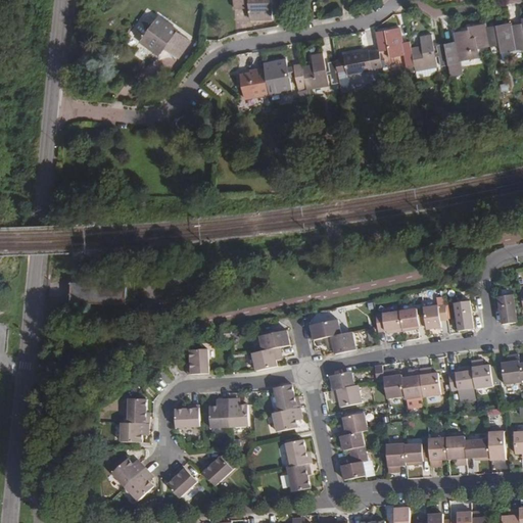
[(234,0),(234,5),(250,4),(250,18),(273,18),(272,0),(234,0)]
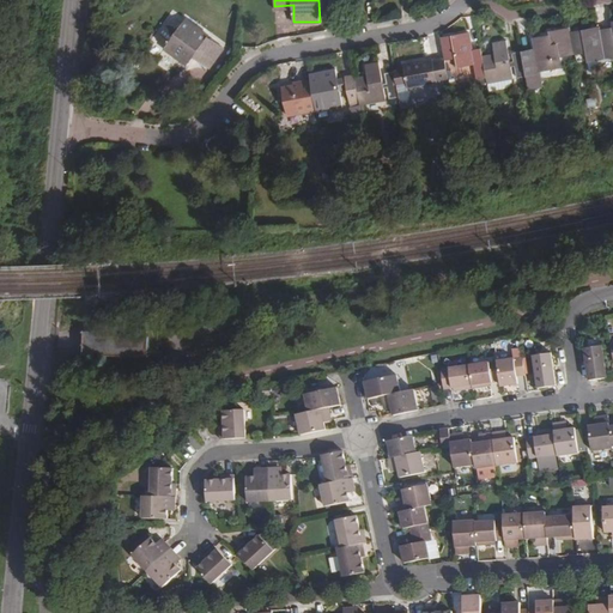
[(173,17),(157,38),(167,46),(164,48),(187,65),(193,58),(207,68),(223,47),(207,36),(208,35),(186,19),(182,24),(173,17)]
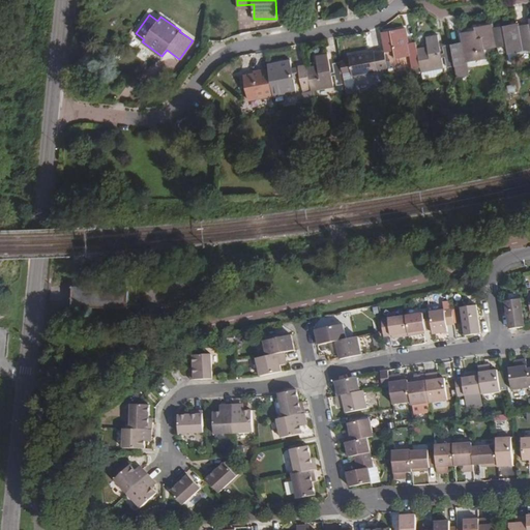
[(494,27),(498,47),(506,46),(508,54),(523,51),(521,41),(521,37),(518,23),(494,27)]
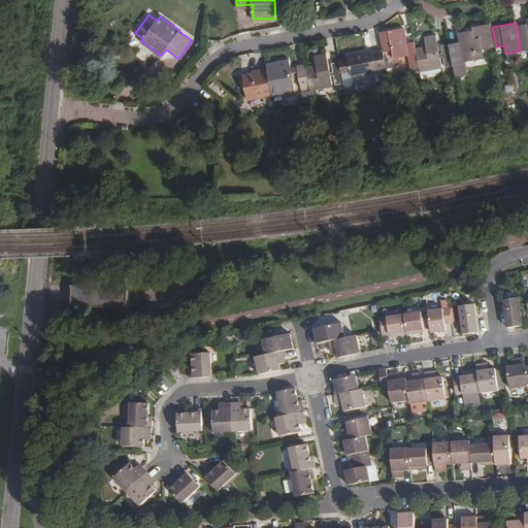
[(449,43),(453,66),(461,64),(461,63),(484,58),(483,50),(496,46),(492,27),(492,24),(473,27),(473,30),(460,32),(461,41),(449,43)]
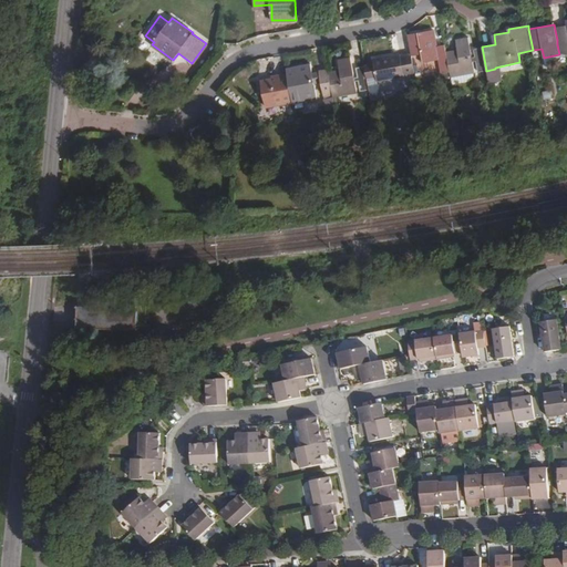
[(412,54),(412,55),(421,53),(423,63),(439,60),(441,73),(451,71),(446,52),(445,44),(436,45),(435,42),(433,29),(409,33),(412,54)]
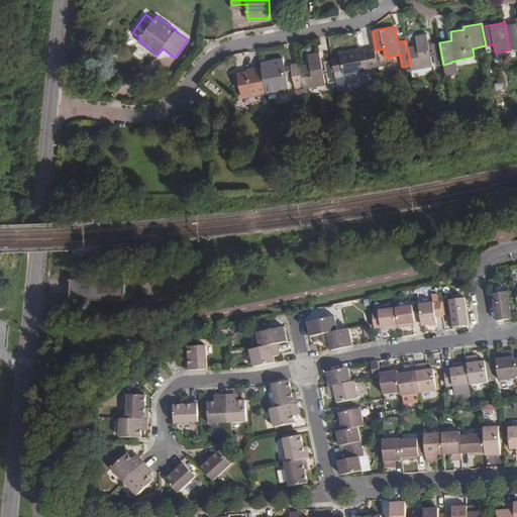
[(411,65),(411,70),(432,66),(431,57),(430,52),(427,34),(415,36),(417,45),(407,47),(411,65)]
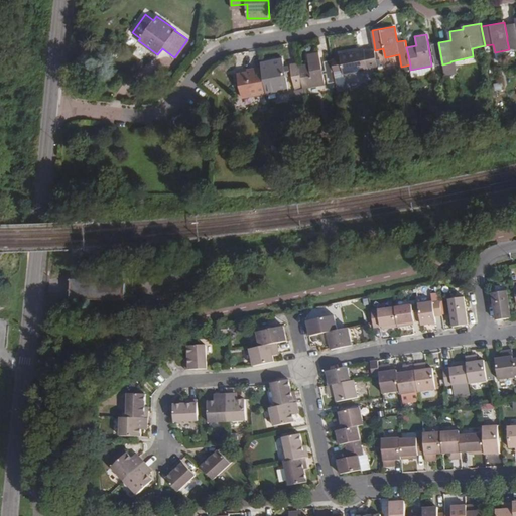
[(435,66),(442,65),(438,42),(431,43),(432,50),(433,55),(435,66)]
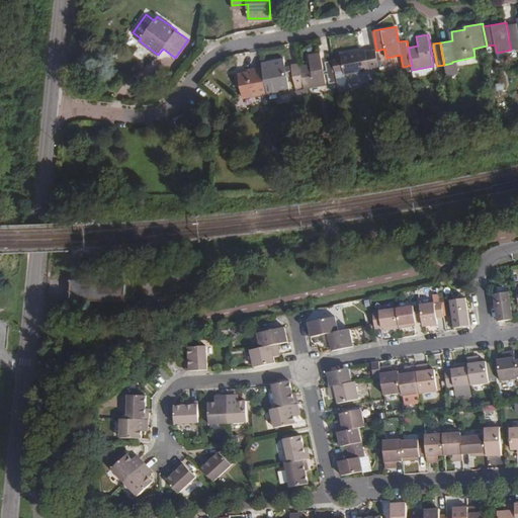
[(369,68),(379,66),(376,51),(376,50),(366,51),(366,50),(341,54),(342,59),(334,61),(336,71),(344,70),(345,74),(369,69),(369,68)]
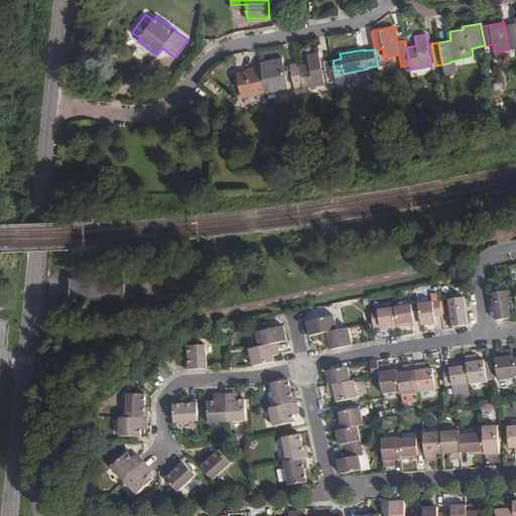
[(302,86),(303,88),(325,84),(323,75),(323,71),(319,52),(307,54),(309,63),(299,66),(302,86)]
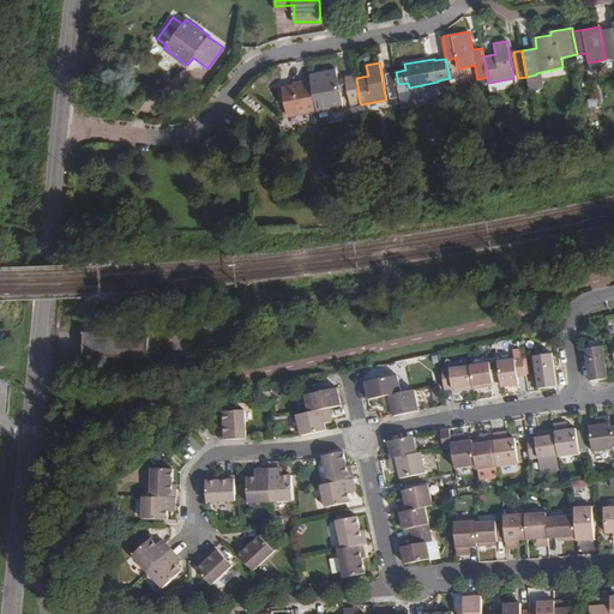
[(336,70),(311,74),(312,78),(315,101),(327,98),(330,109),(343,107),(336,70)]
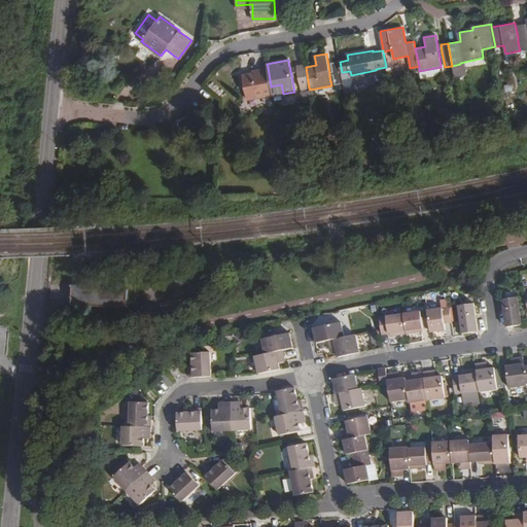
[(336,84),(343,82),(342,72),(340,62),(331,63),(332,71),(334,75),(336,84)]
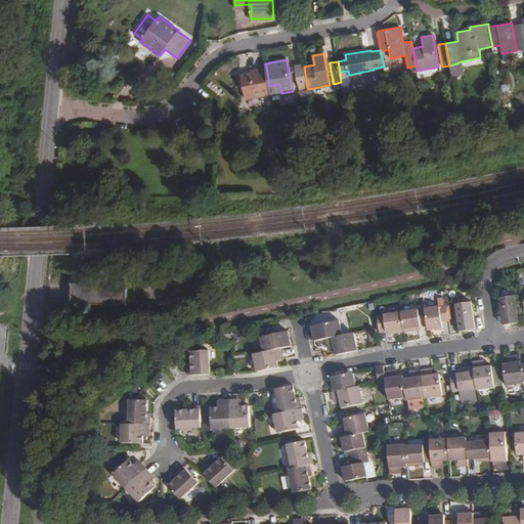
[(304,67),(303,64),(295,66),(299,89),(307,87),(304,67)]
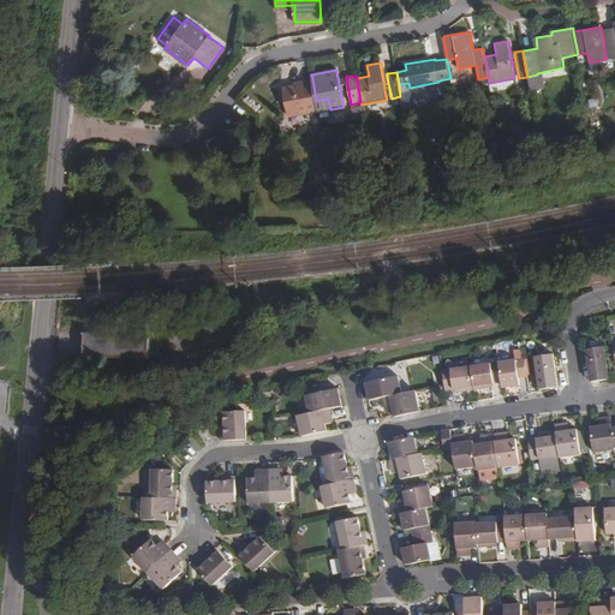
[(288,117),(317,112),(316,101),(312,78),(299,81),(300,85),(293,87),(284,88),(288,117)]
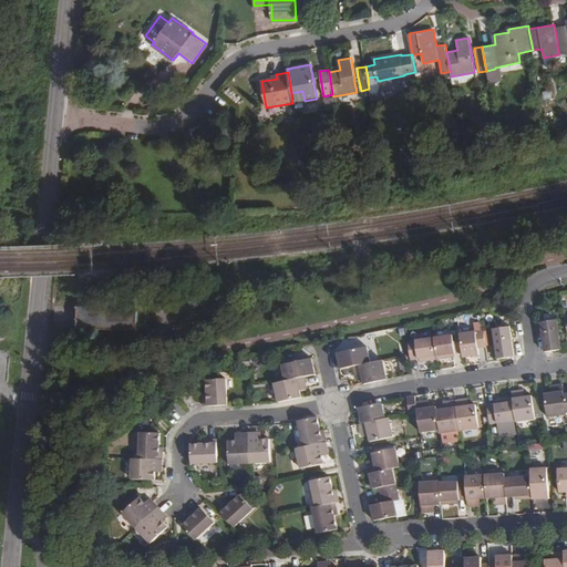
[(395,130),(405,129),(404,113),(394,114),(395,130)]
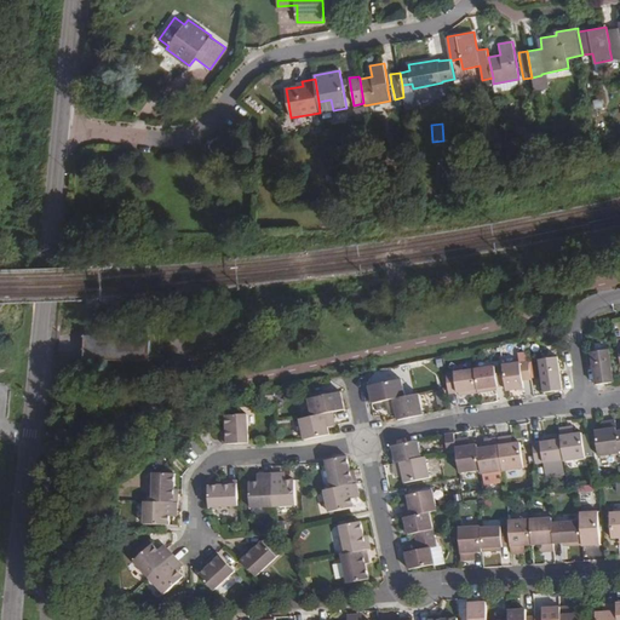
[(212,144),(212,147),(210,150),(211,150),(213,153),(214,153),(217,153),(219,153),(222,153),(223,151),(224,151),(225,149),(225,148),(227,145),(227,143),(225,141),(224,139),(223,138),(220,138),(218,137),(216,138),(214,138),(213,141),(212,142),(212,144)]
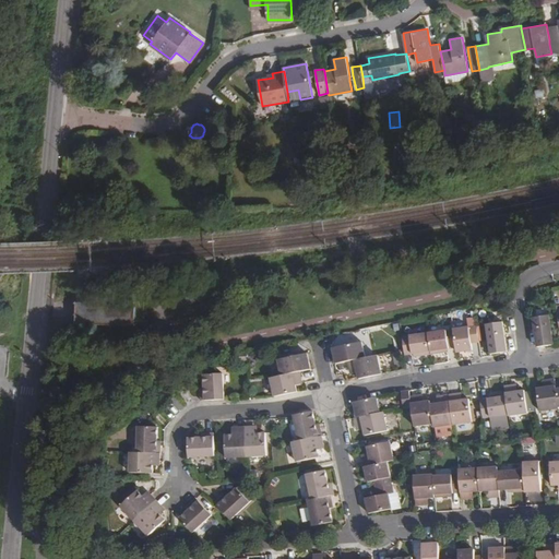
[(135,301),(76,301),(76,324),(135,324),(135,301)]
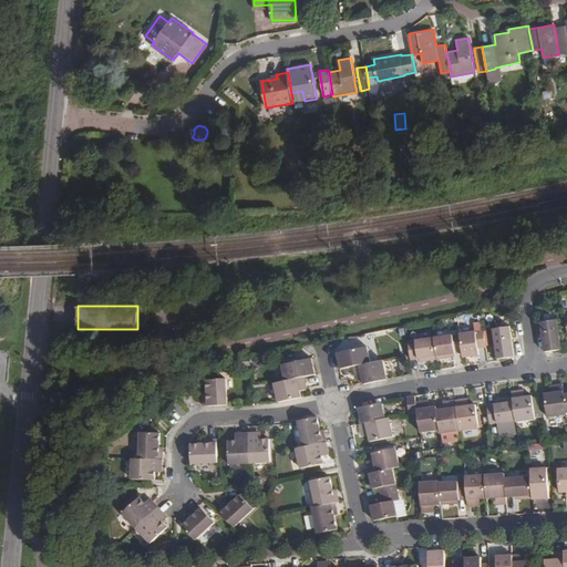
[(540,322),(543,332),(545,351),(554,350),(560,349),(556,321),(540,322)]
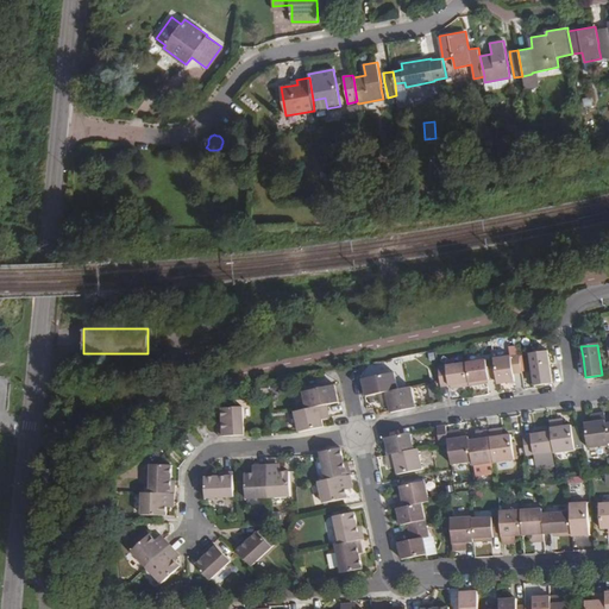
[(503,349),(504,357),(519,355),(518,346),(503,349)]
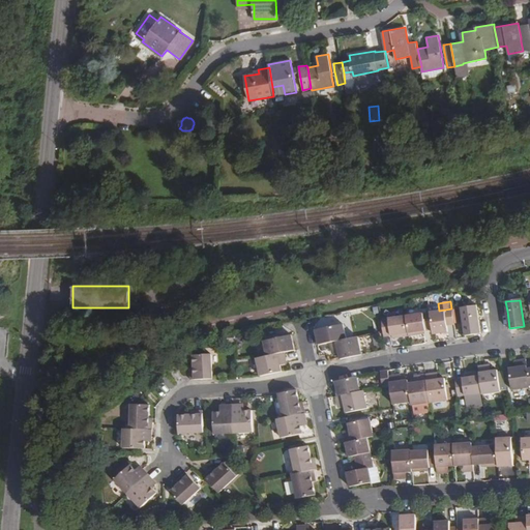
[(480,333),(477,315),(476,305),(461,307),(465,335),(473,334),(480,333)]
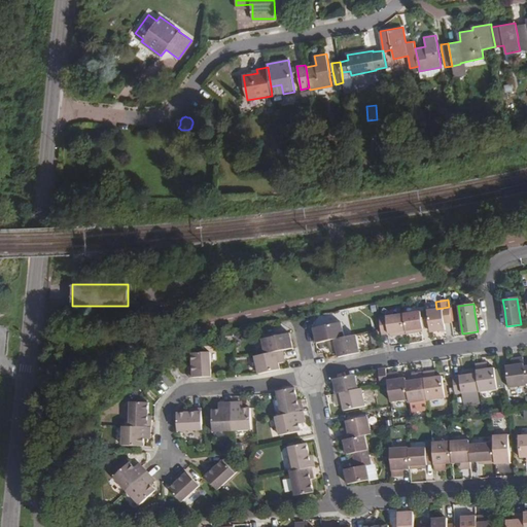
[(452,322),(449,307),(436,309),(427,311),(430,327),(430,332),(445,329),(444,324),(452,322)]
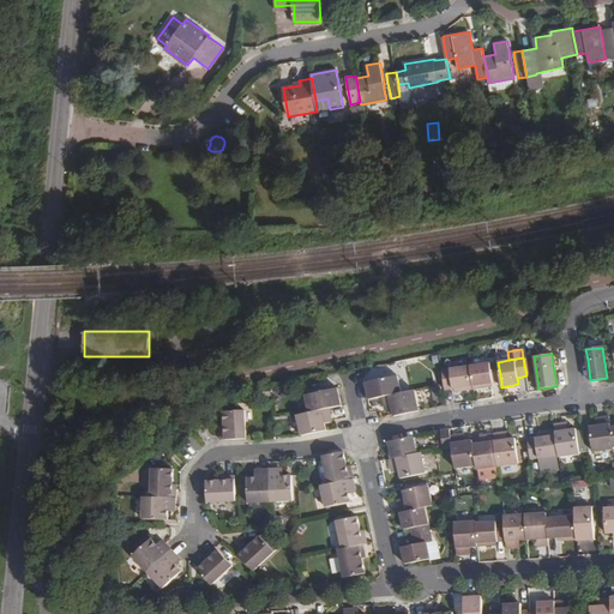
[(501,381),(498,362),(470,366),(474,389),(486,387),(486,384),(491,383),(501,381)]
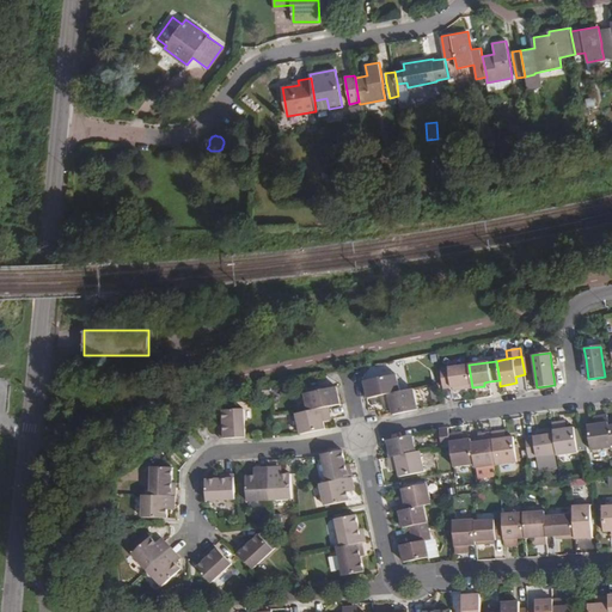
[(469,365),(440,368),(442,383),(444,389),(453,387),(458,386),(458,390),(472,387),(469,365)]
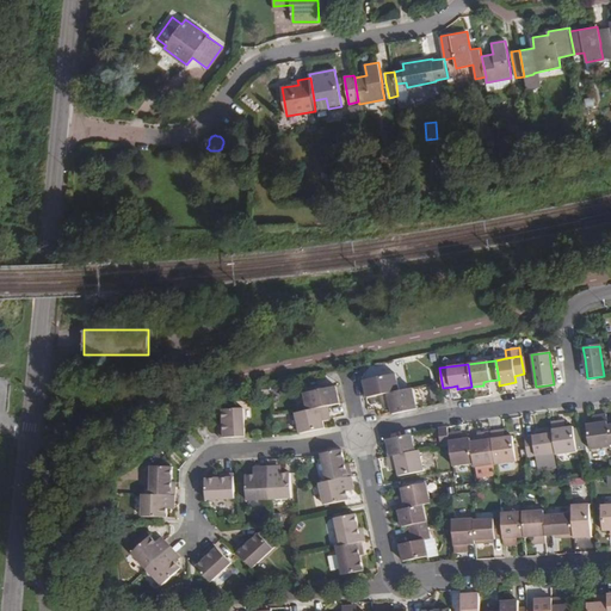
[(364,380),(368,397),(380,395),(399,392),(395,374),(364,380)]
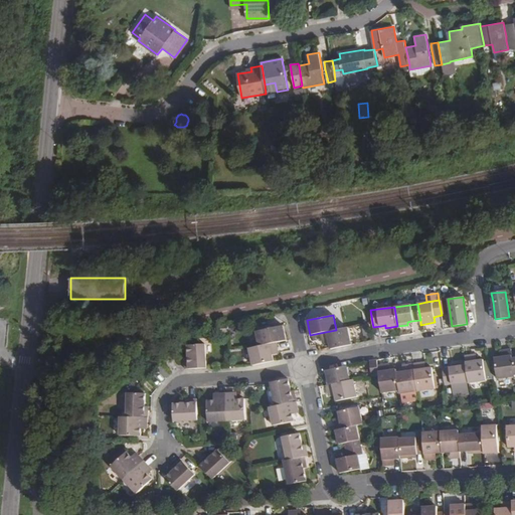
[(277,342),(286,340),(283,325),(256,331),(260,346),(277,342)]
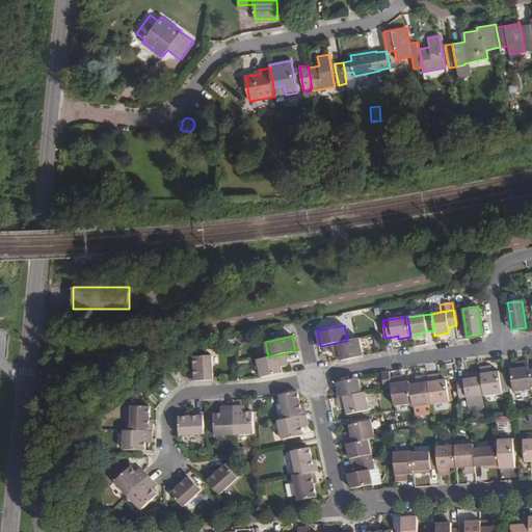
[(381,337),(374,338),(376,351),(383,350),(381,337)]
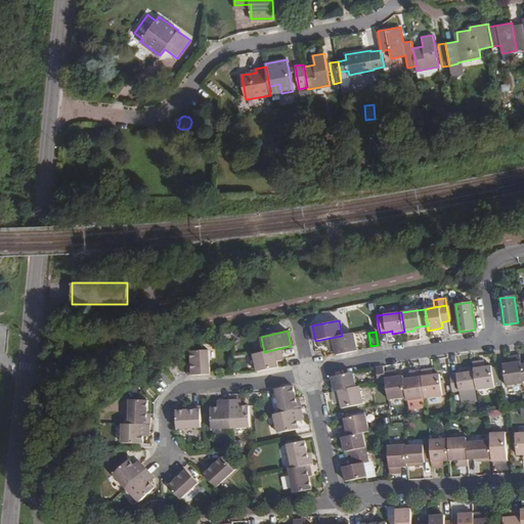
[(335,349),(336,355),(357,350),(354,333),(342,336),(325,339),(328,346),(334,345),(335,349)]
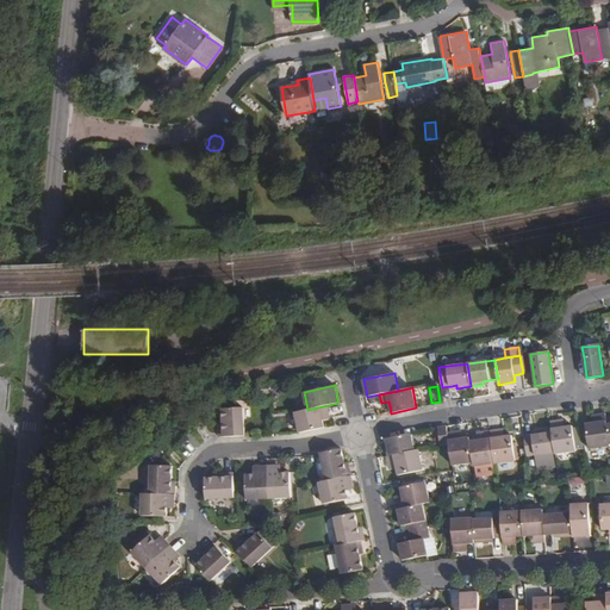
[(300,433),(324,428),(323,419),(322,415),(329,414),(328,405),(307,410),(296,412),(300,433)]
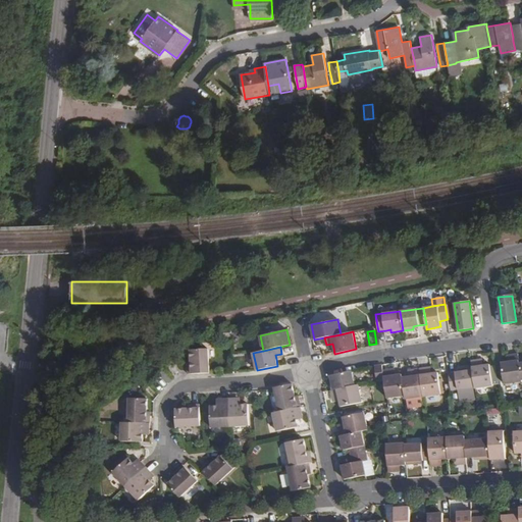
[(188,366),(188,374),(209,373),(208,349),(190,350),(191,361),(191,366),(188,366)]
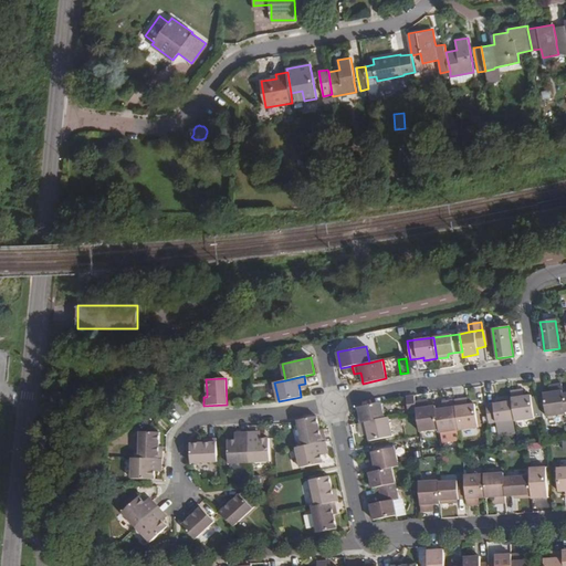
[(563,391),(562,384),(553,385),(554,392),(543,394),(546,417),(565,413),(565,411),(565,412),(563,391)]
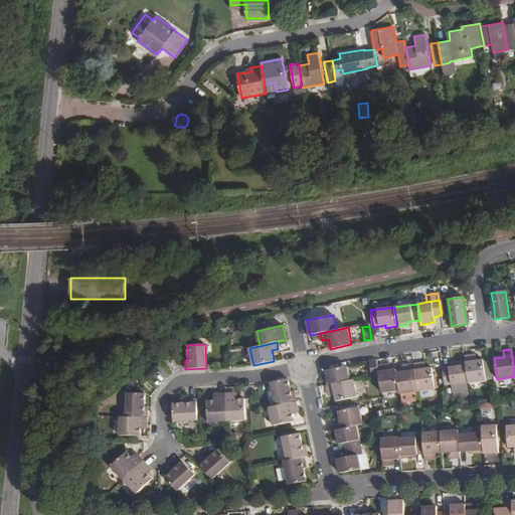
[(472,355),(465,356),(466,362),(469,382),(469,383),(486,380),(486,379),(483,361),(483,360),(473,361),(472,355)]
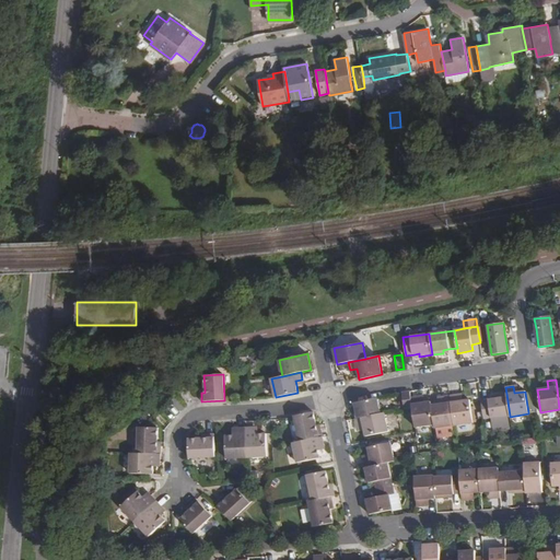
[(410,397),(409,392),(401,393),(404,409),(412,408),(410,397)]
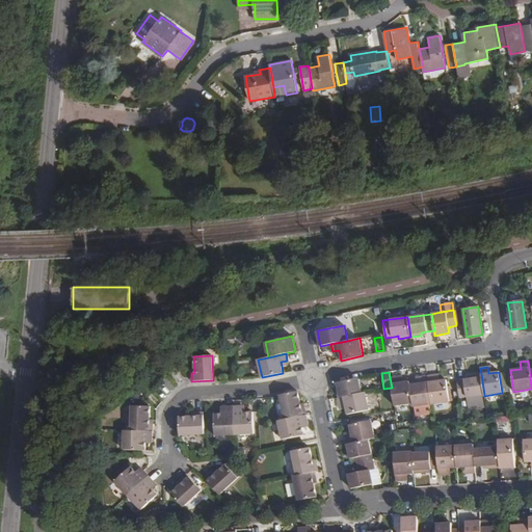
[(505,372),(499,373),(502,392),(507,391),(505,372)]
